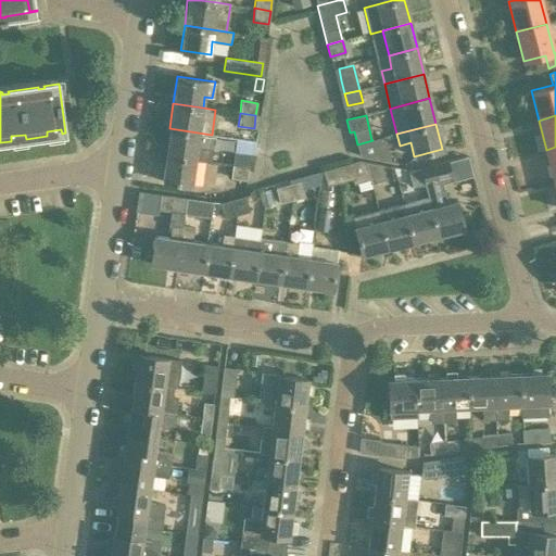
[(169,128),(165,154),(196,159),(209,161),(212,135),(169,128)]
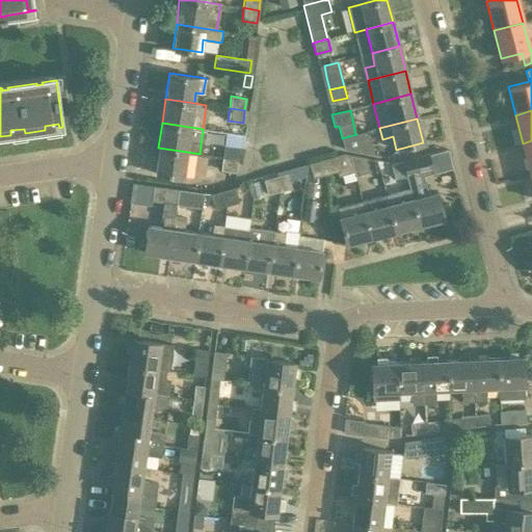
[(356,134),(342,138),(344,149),(374,154),(368,131),(355,134),(356,134)]
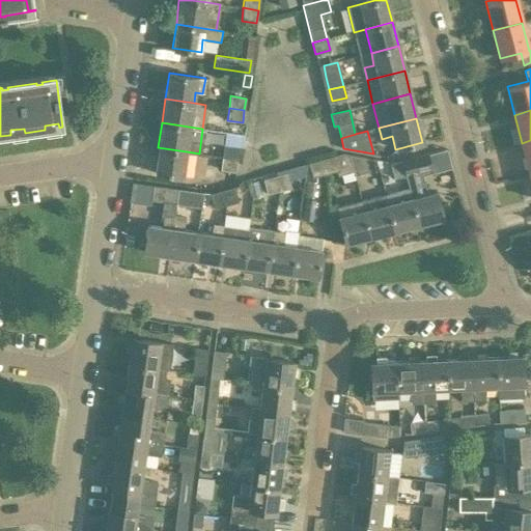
[(530,140),(522,143),(529,171),(530,170),(530,140)]
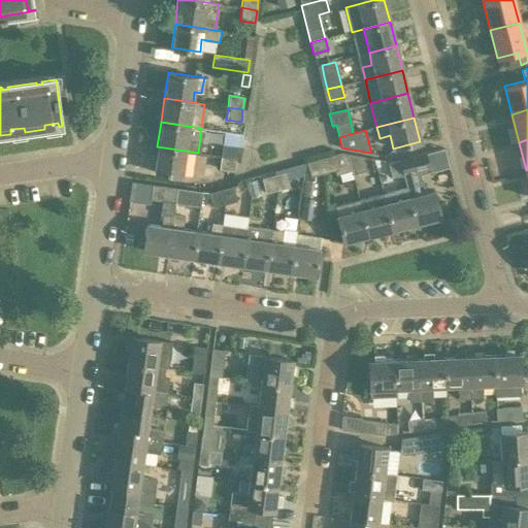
[(221,157),(236,159),(237,146),(222,144),(221,157)]
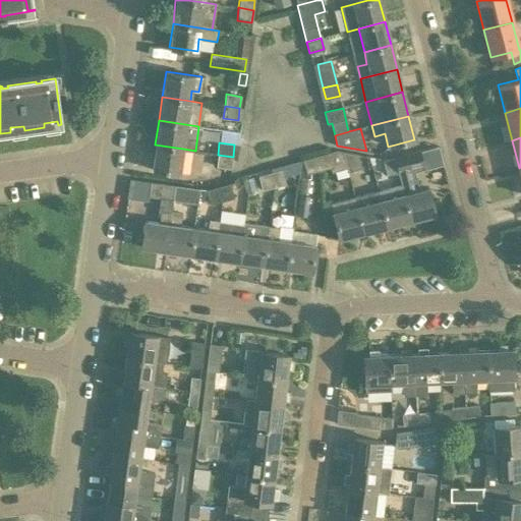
[(179,173),(183,149),(155,145),(152,169),(179,173)]
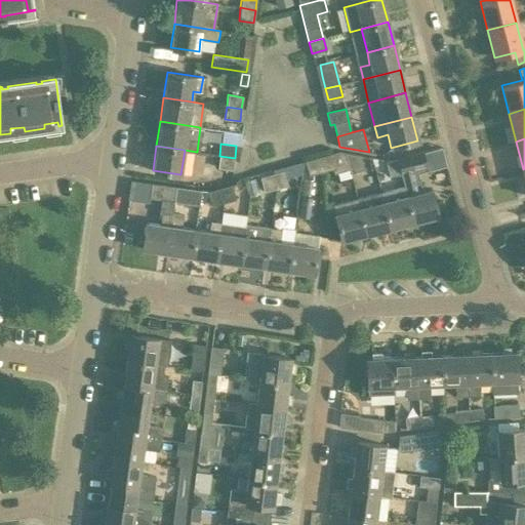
[(395,157),(400,173),(403,187),(413,221),(437,215),(430,190),(423,192),(419,173),(446,166),(441,146),(395,157)]
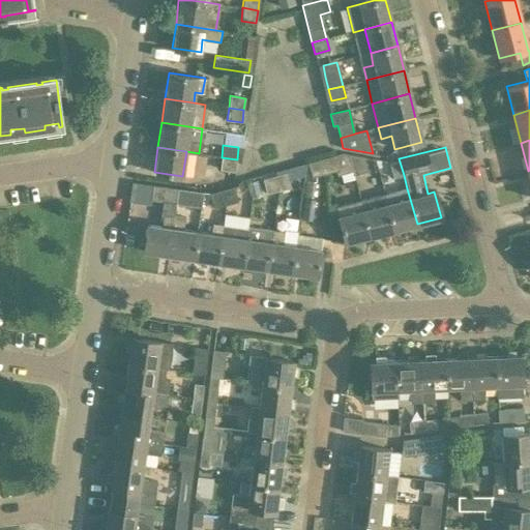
[(345,152),(320,159),(322,174),(336,171),(337,175),(352,172),(347,153),(345,152)]
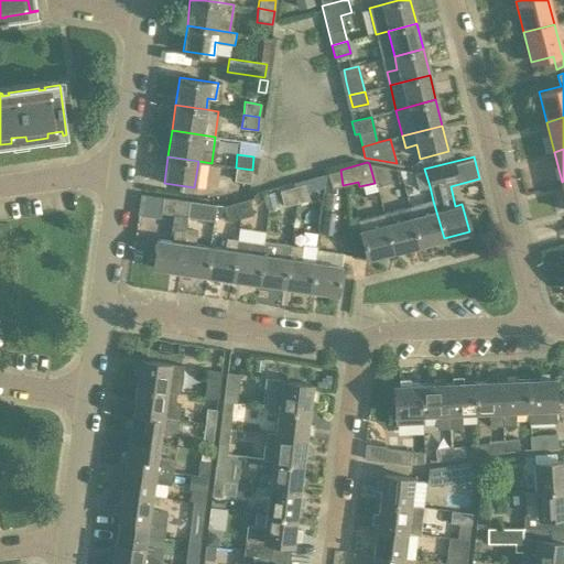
[(369,163),(375,183),(376,186),(392,182),(388,166),(369,163)]
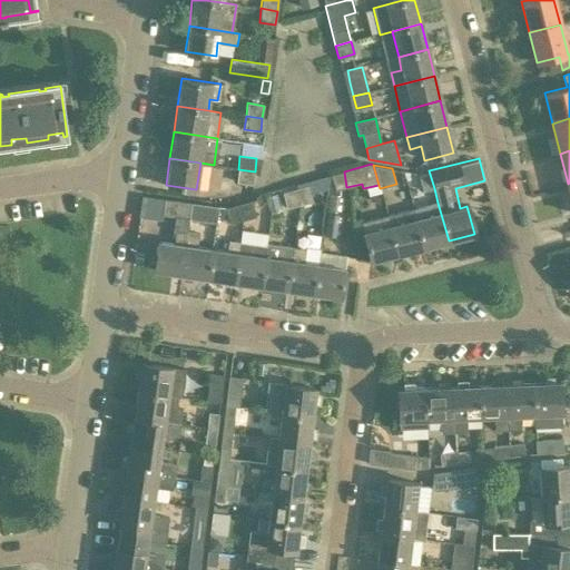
[(253,185),(255,172),(238,169),(236,183),(253,185)]
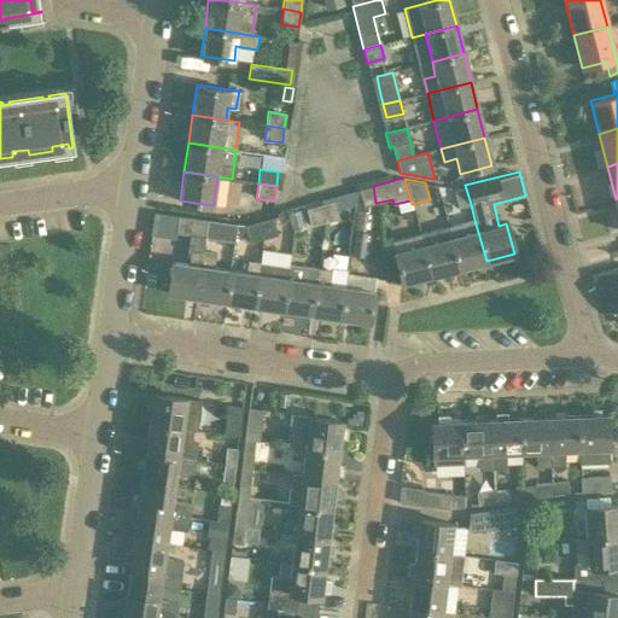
[(460,208),(471,204),(465,185),(454,188),(460,208)]
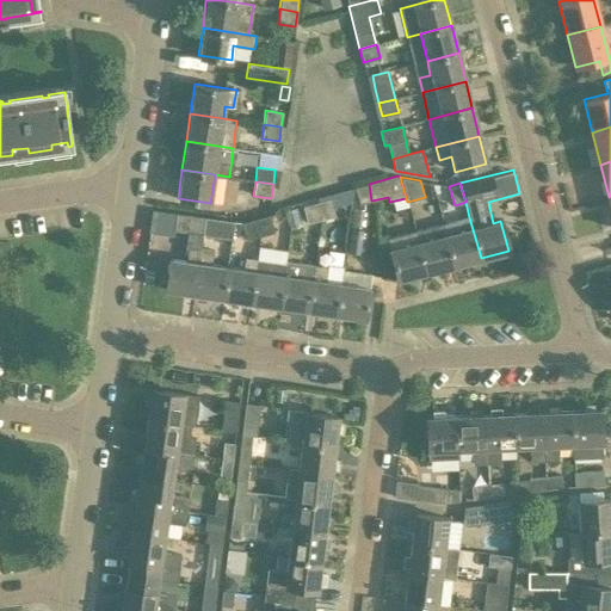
[(355,187),(352,203),(351,208),(353,208),(350,227),(362,228),(365,202),(371,201),(369,184),(355,187)]
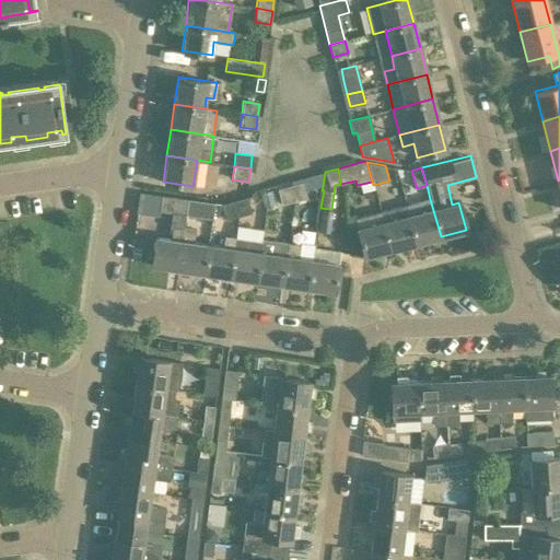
[(323,186),(325,172),(288,181),(293,201),(293,202),(307,198),(306,190),(323,186)]
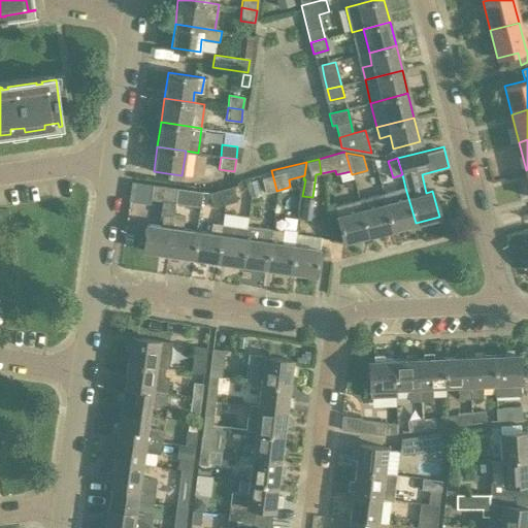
[(266,193),(276,191),(276,190),(271,170),(261,173),(266,193)]
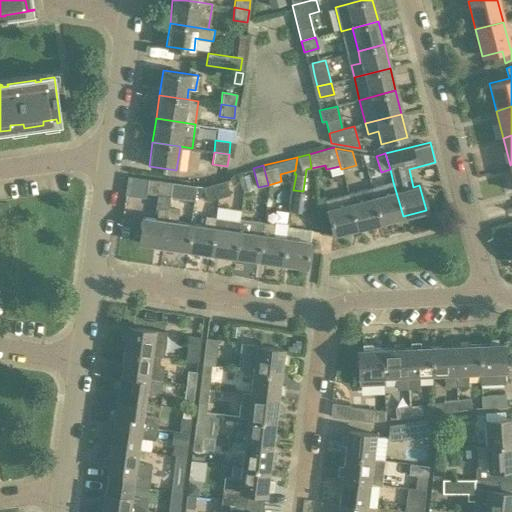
[(127,176),(125,195),(145,198),(145,193),(169,197),(171,182),(127,176)]
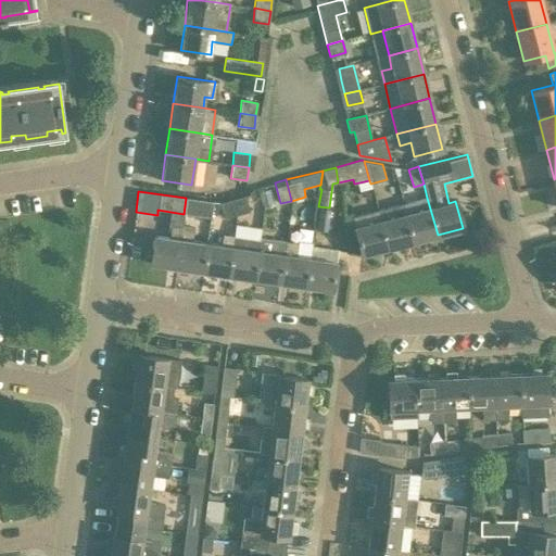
[(234,199),(237,215),(250,212),(245,196),(234,199)]
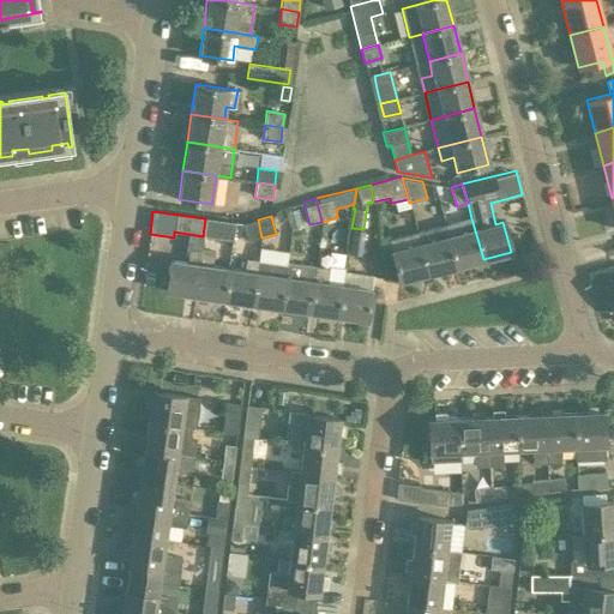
[(471,218),(444,226),(455,266),(483,259),(471,218)]
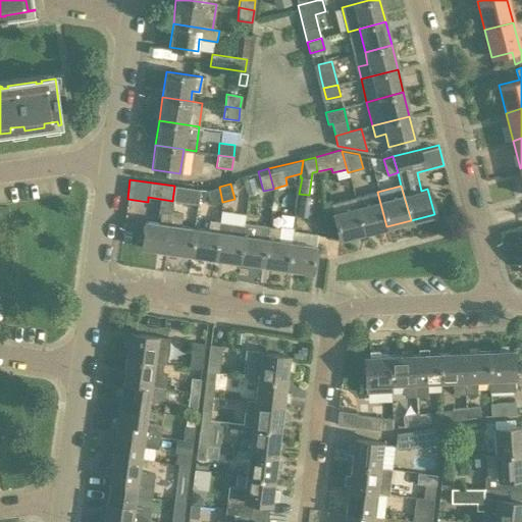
[(211,205),(222,202),(219,187),(207,191),(211,205)]
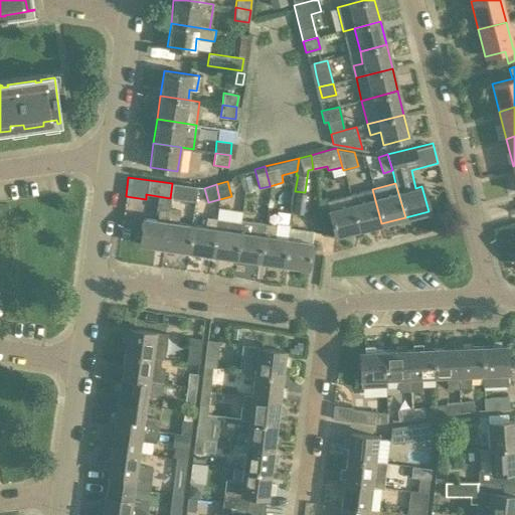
[(195,201),(197,187),(185,185),(182,200),(195,201)]
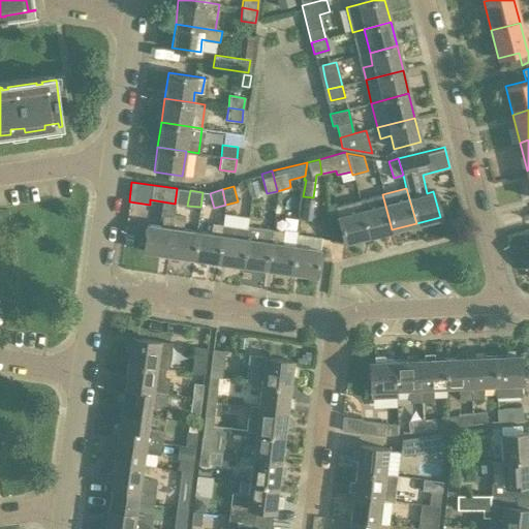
[(382,194),(359,200),(368,236),(392,229),(382,194)]
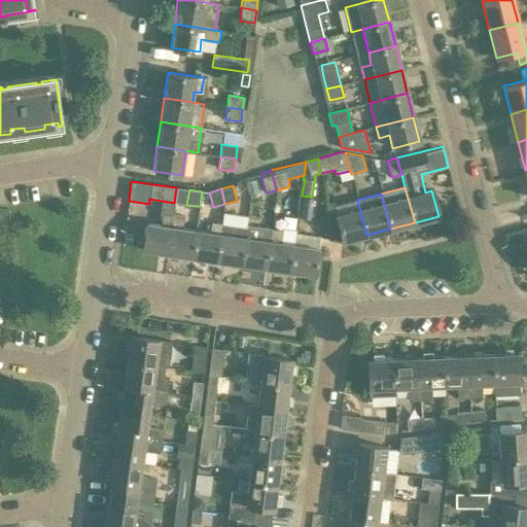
[(302,198),(300,217),(310,218),(313,199),(302,198)]
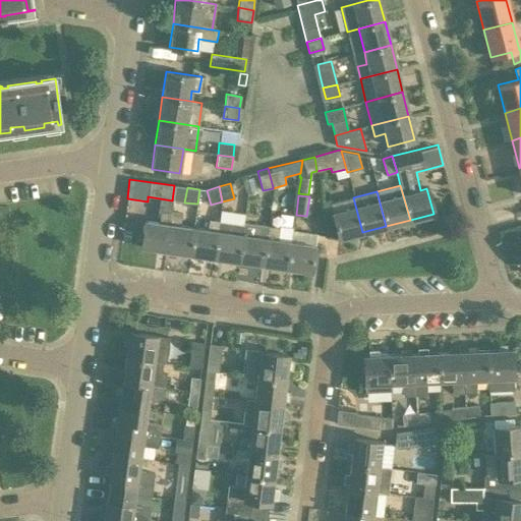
[(337,239),(362,232),(353,197),(328,204),(337,239)]
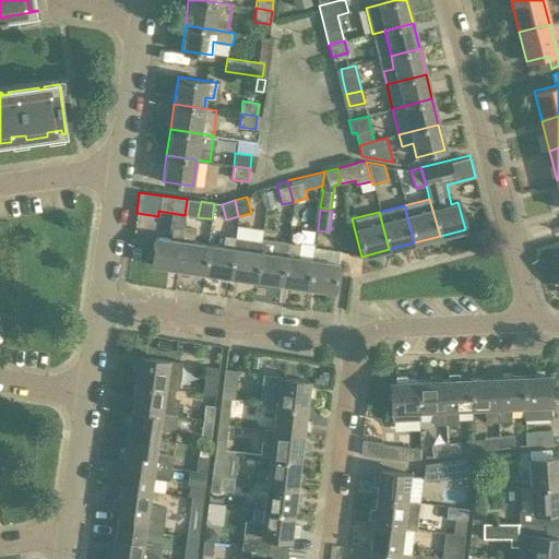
[(263,236),(264,226),(238,223),(237,234),(263,236)]
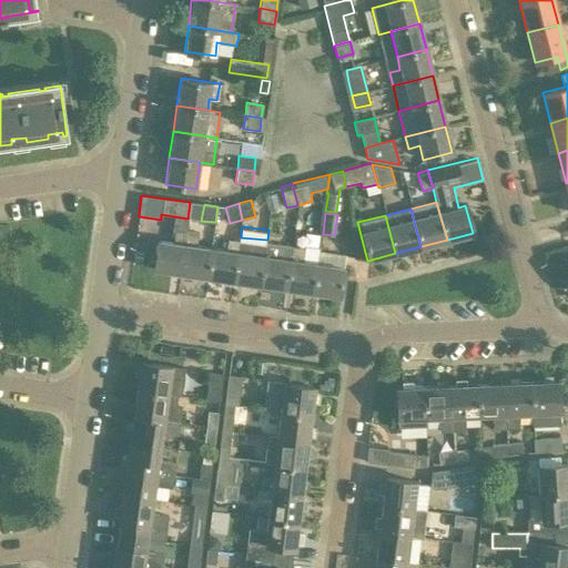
[(153,270),(180,274),(186,231),(175,229),(173,243),(158,240),(153,270)]
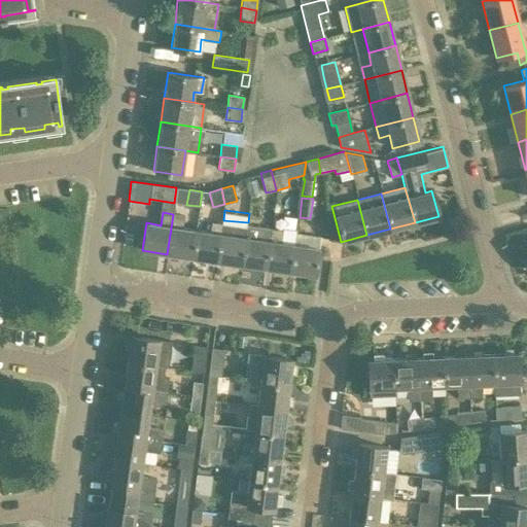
[(183,215),(173,214),(167,254),(191,257),(196,231),(181,229),(183,215)]
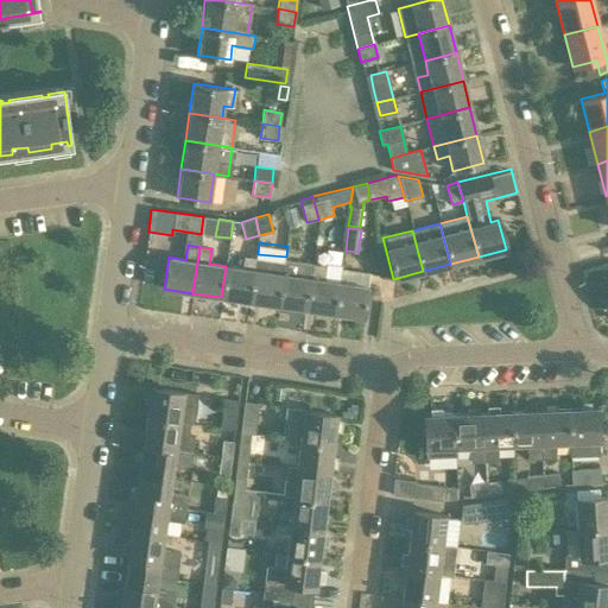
[(242,268),(226,266),(221,297),(249,302),(255,258),(245,257),(242,268)]
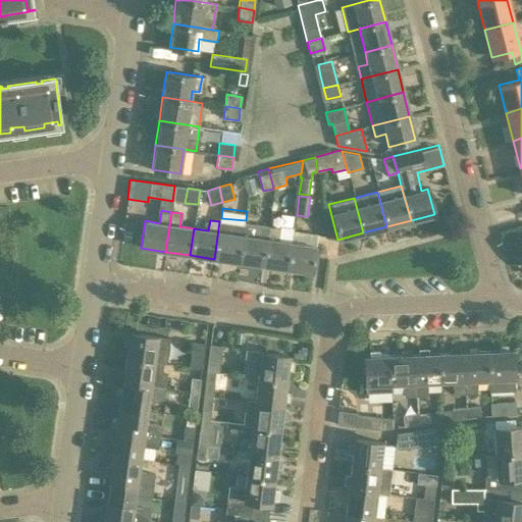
[(244,225),(219,221),(214,259),(239,262),(244,225)]
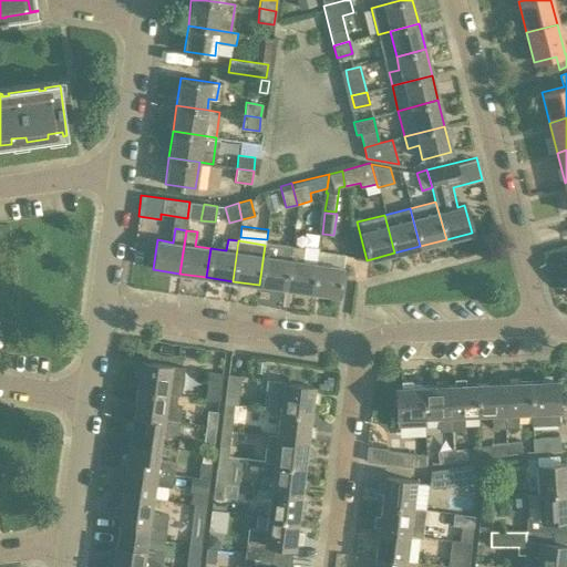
[(265,241),(265,245),(259,285),(285,289),(291,246),(265,241)]
